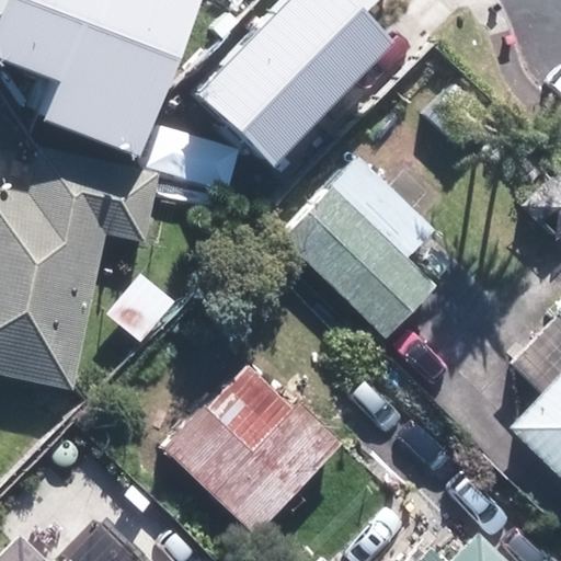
[(49,119),(141,156),(202,0),(8,0),(0,21),(0,53),(65,79),(49,119)]
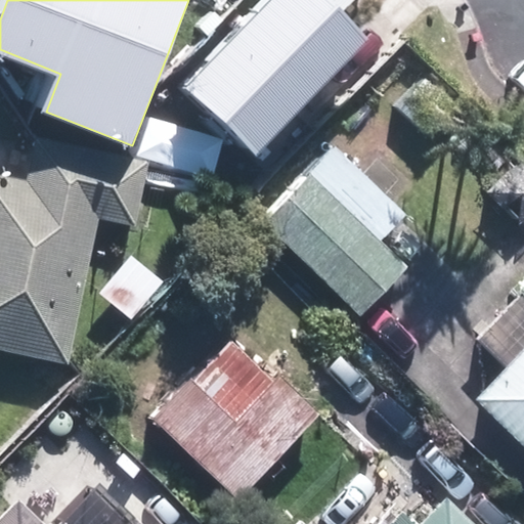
[(324,0),(271,0),(187,87),(258,156),(367,42),(324,0)]
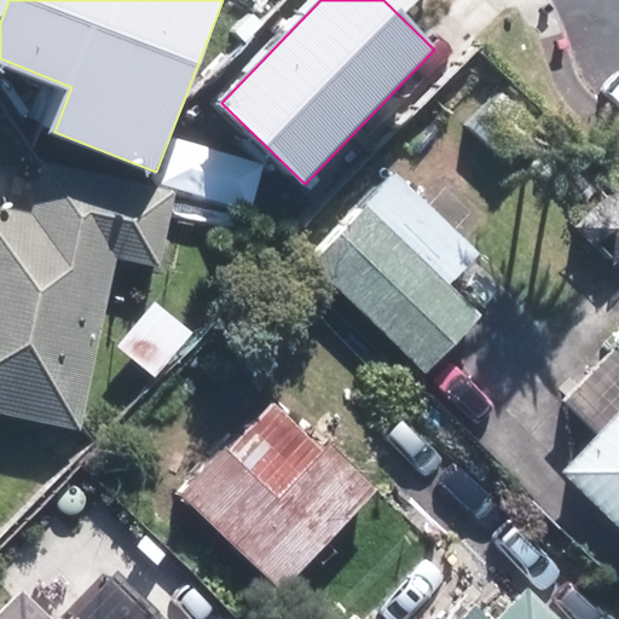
[(453,125),(485,157),(524,119),(493,86),(453,125)]
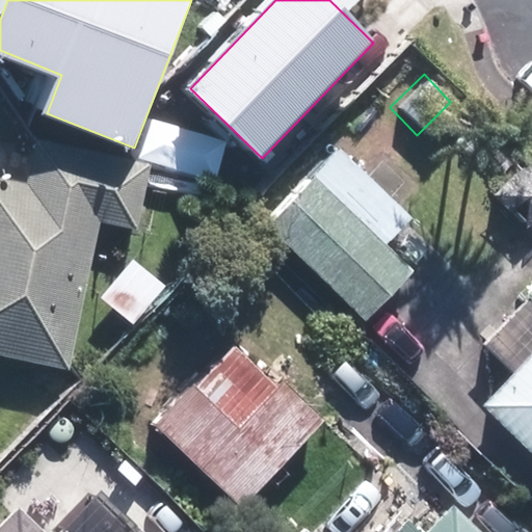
[(0,358),(59,371),(89,222),(129,231),(142,166),(30,143),(22,187),(0,182),(0,358)]
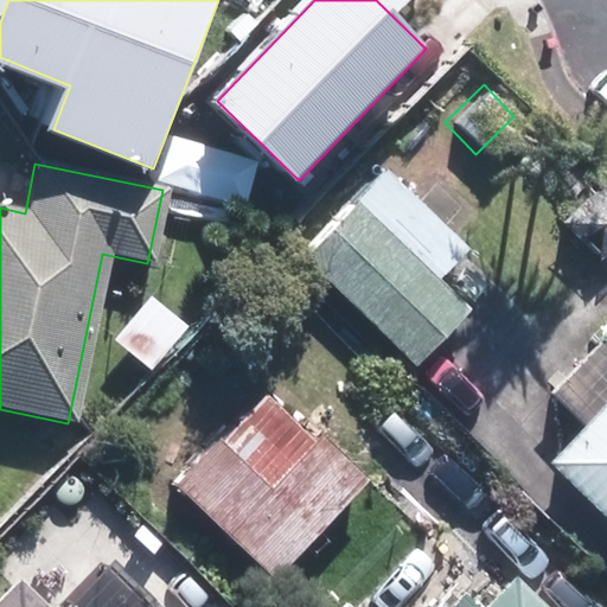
[(300,256),(413,365),(466,308),(436,280),(467,247),(385,168),(300,256)]
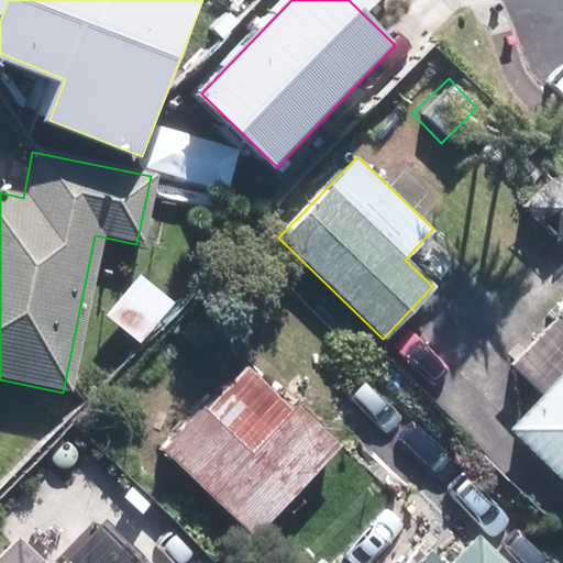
[(505,206),(542,241),(562,217),(562,195),(537,170),(505,206)]
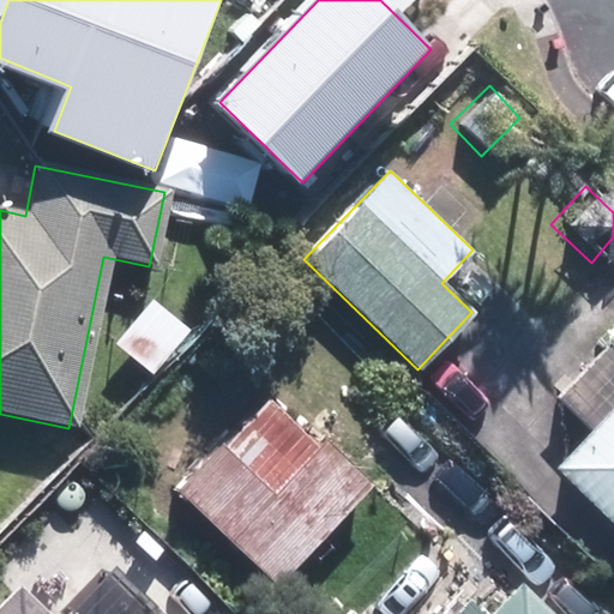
[(565,471),(613,521),(613,354),(567,401),(602,435),(565,471)]
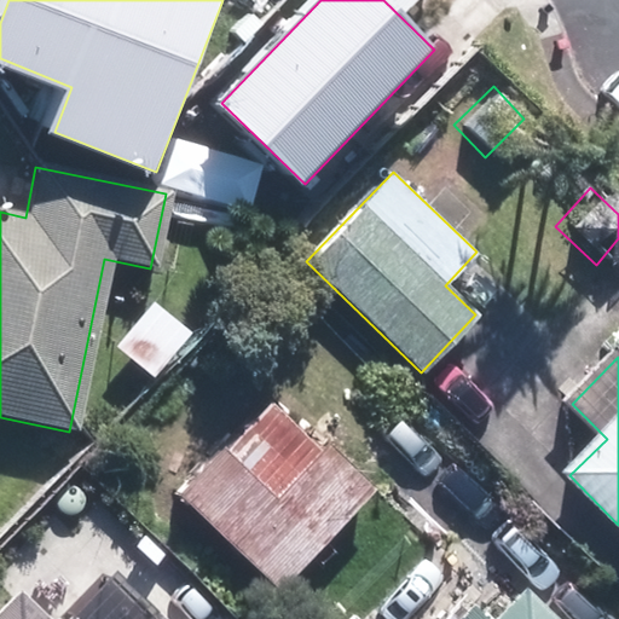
[(181,498),(282,594),(382,487),(336,444),(325,455),(273,405),(181,498)]
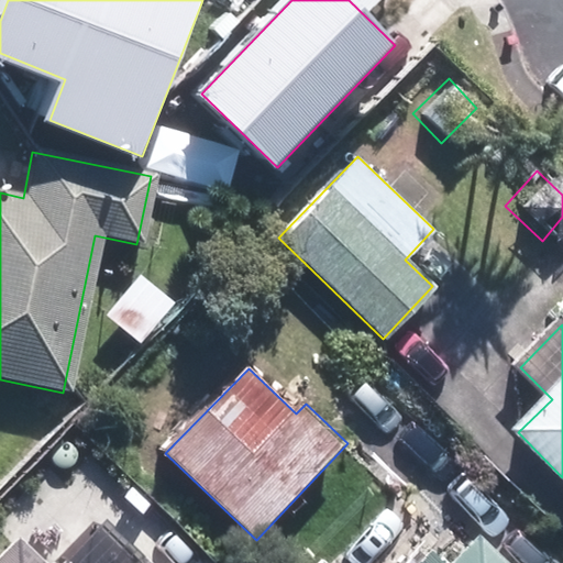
[(0,562),(147,562),(146,561),(143,562),(70,562),(46,562),(20,538),(0,559),(0,562)]
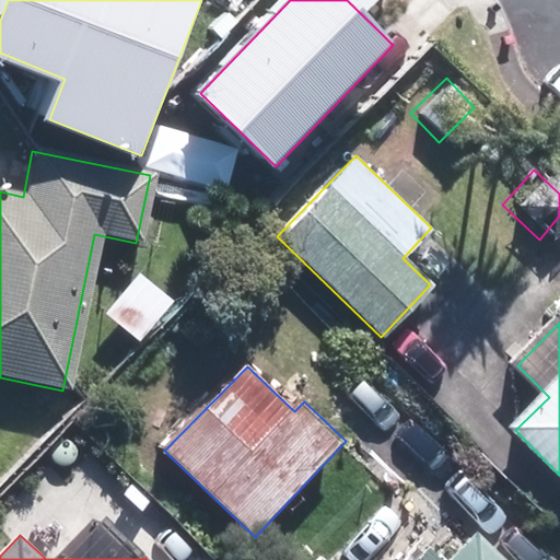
[(418,559),(500,559),(475,535),(451,559),(445,559),(432,546),(418,559)]
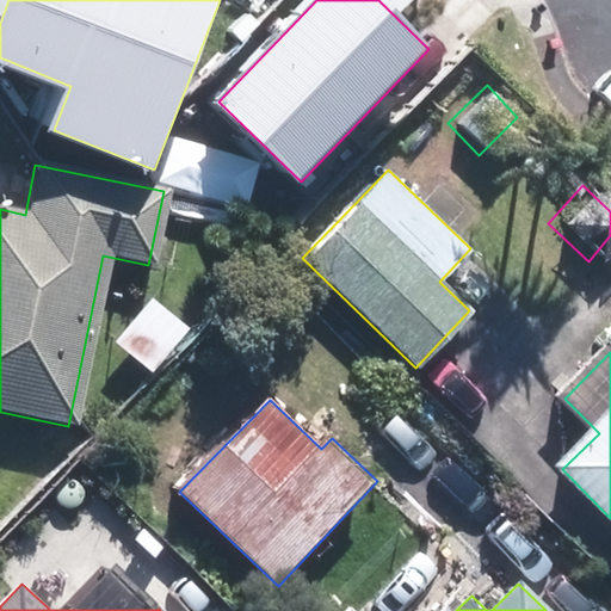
All buildings are outlined.
